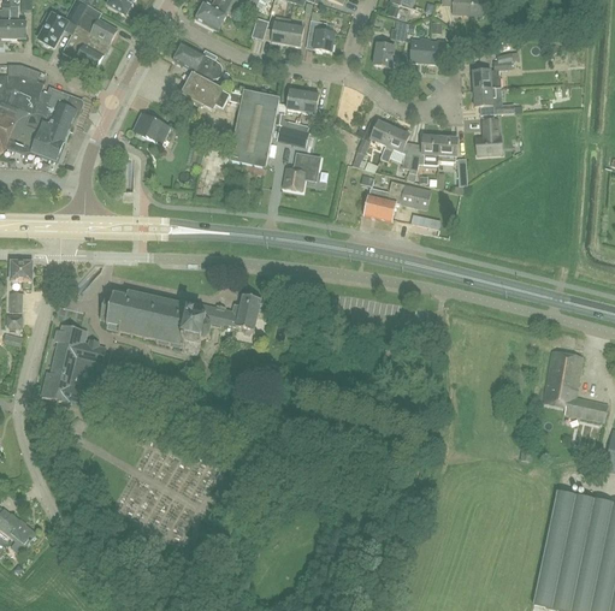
[(21,0),(21,10),(30,10),(30,0),(21,0)]
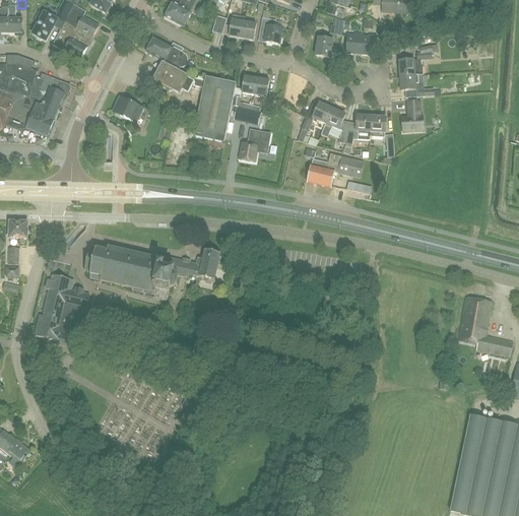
[(107,11),(113,0),(89,0),(88,1),(107,11)]
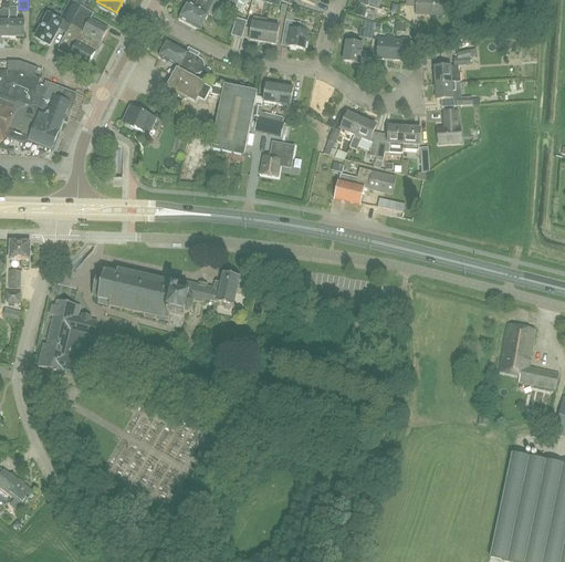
[(212,12),(219,0),(198,0),(195,0),(194,2),(189,0),(186,0),(178,14),(199,27),(208,10),(212,12)]
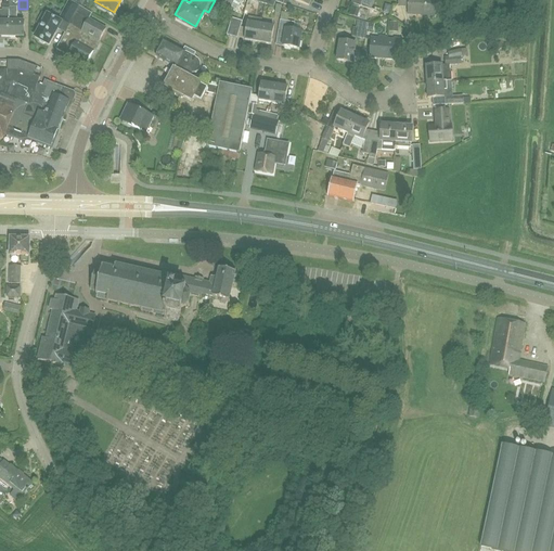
[(280,10),(281,0),(263,0),(274,3),(274,9),(280,10)]
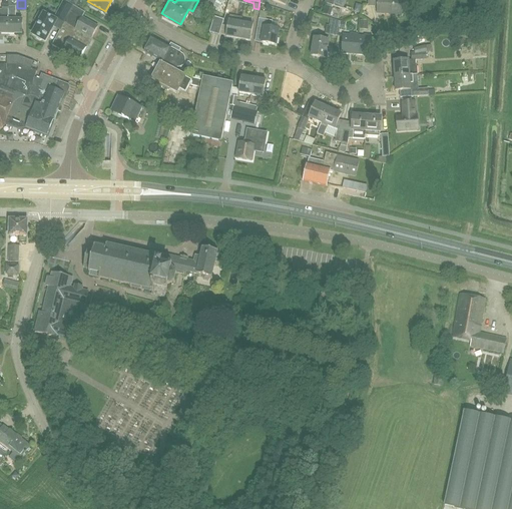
[(368,0),(368,2),(377,2),(377,9),(401,10),(401,0),(368,0)]
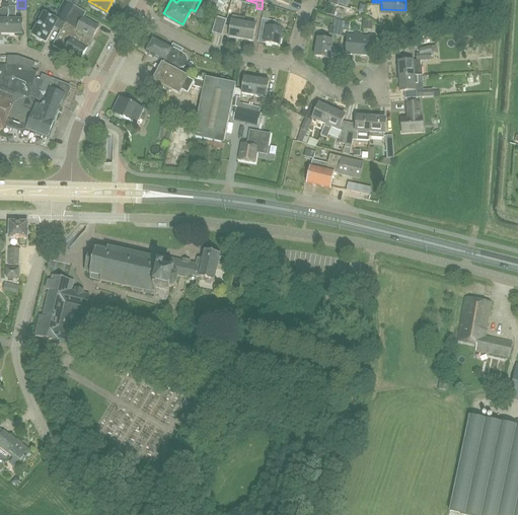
[(56,14),(65,19),(72,6),(63,1),(56,14)]
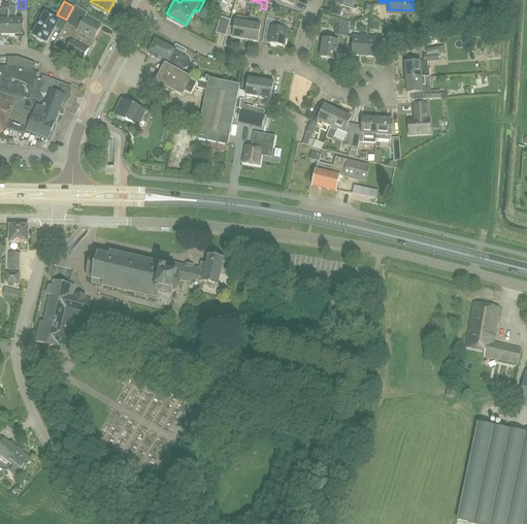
[(7,31),(22,32),(22,14),(15,14),(15,2),(7,2),(7,31)]
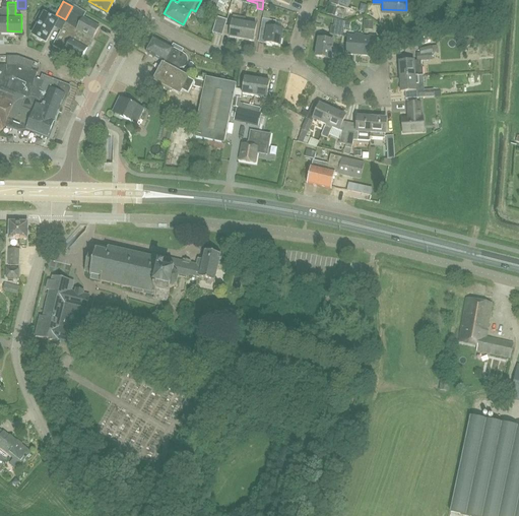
[(84,49),(86,48),(92,38),(91,35),(92,34),(75,22),(81,11),(72,6),(65,19),(52,43),(79,58),(84,49)]
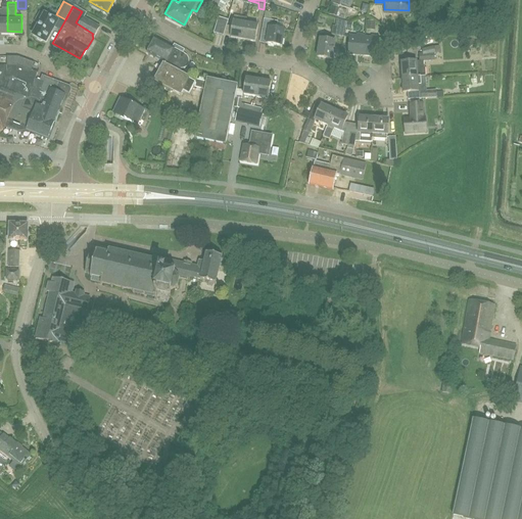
[(277,18),(276,17),(270,16),(272,8),(265,7),(261,28),(267,29),(266,40),(280,43),(283,27),(276,26),(277,18)]
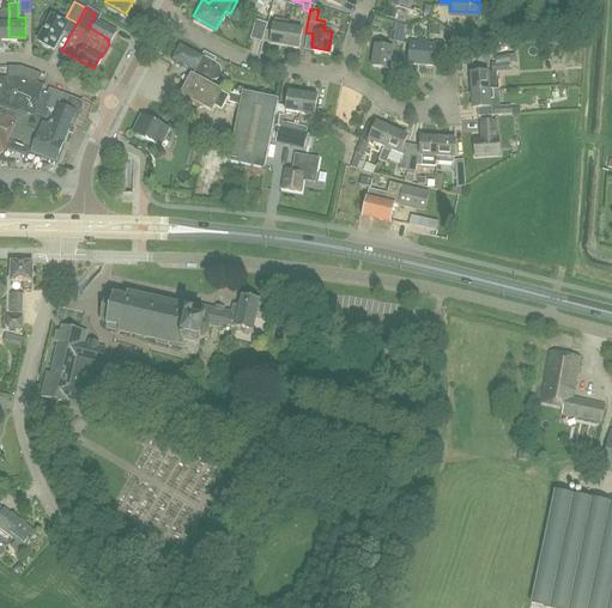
[(37,37),(42,40),(42,42),(47,44),(49,43),(53,46),(67,20),(52,12),(52,13),(47,11),(41,22),(44,24),(37,37)]
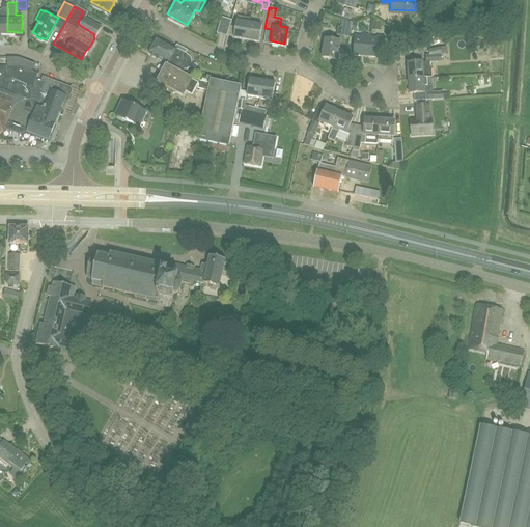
[(94,34),(101,22),(83,11),(77,23),(94,34)]
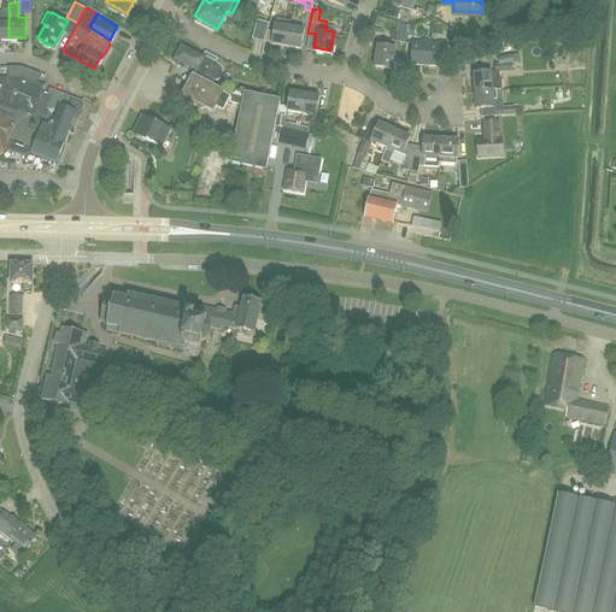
[(268,19),(257,16),(251,34),(263,37),(268,19)]
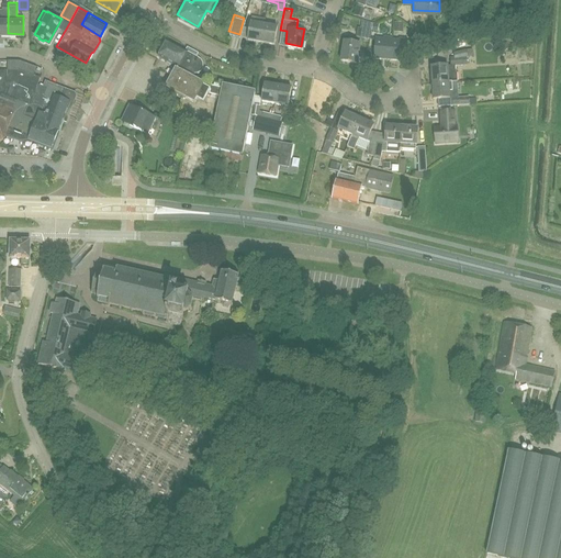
[(370,25),(371,19),(361,15),(359,24),(370,25)]
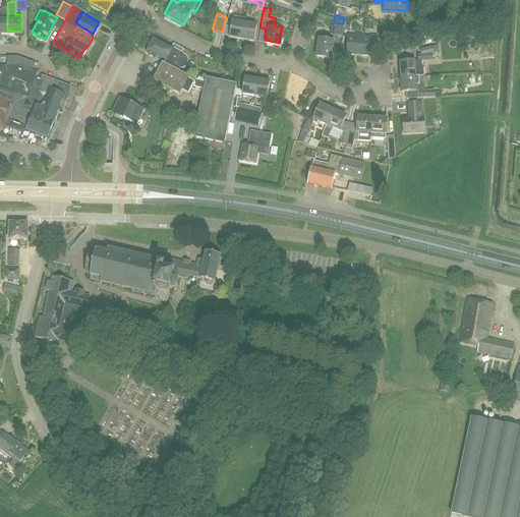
[(241,36),(243,19),(231,17),(228,34),(241,36)]
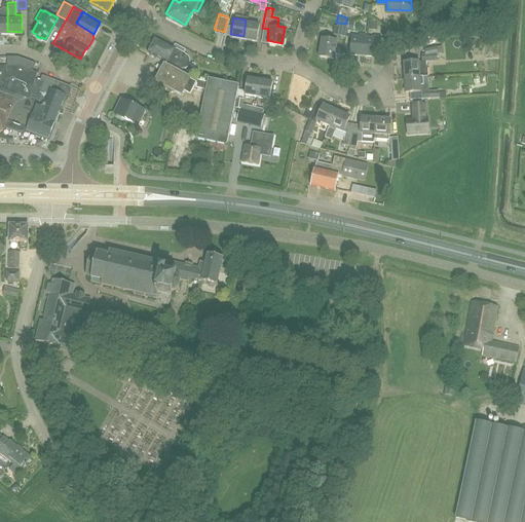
[(259,22),(246,20),(244,36),(256,38),(259,22)]
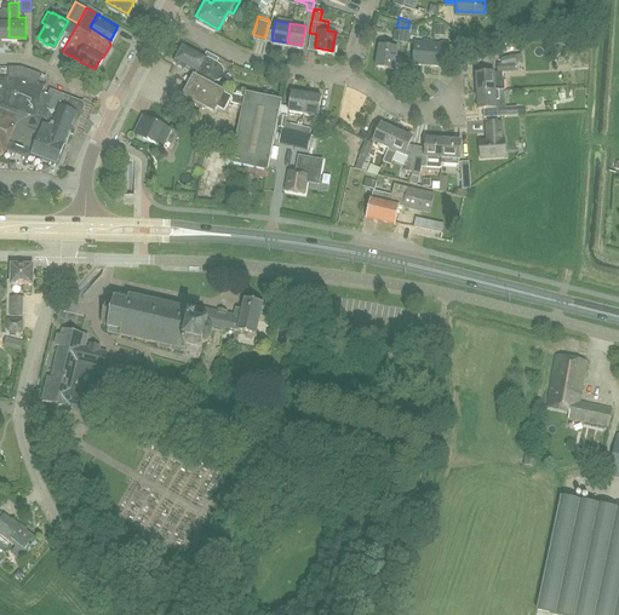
[(407,39),(408,29),(394,27),(391,36),(407,39)]
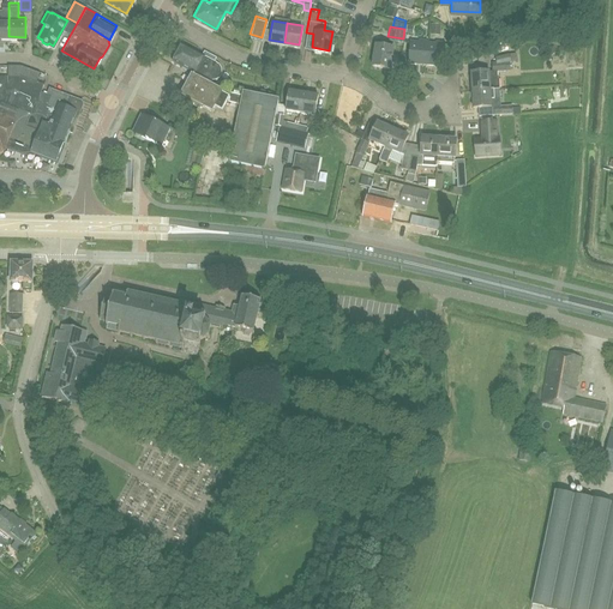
[(425,61),(427,38),(427,37),(418,36),(418,38),(409,37),(407,59),(425,61)]
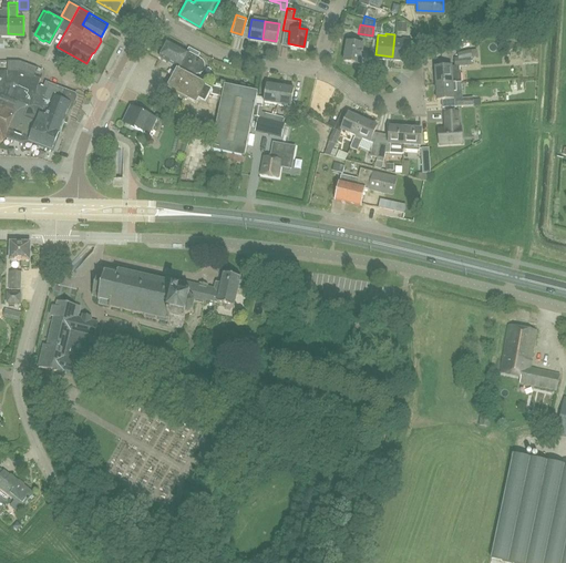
[(401,37),(394,36),(392,57),(408,58),(410,36),(401,34),(401,37)]
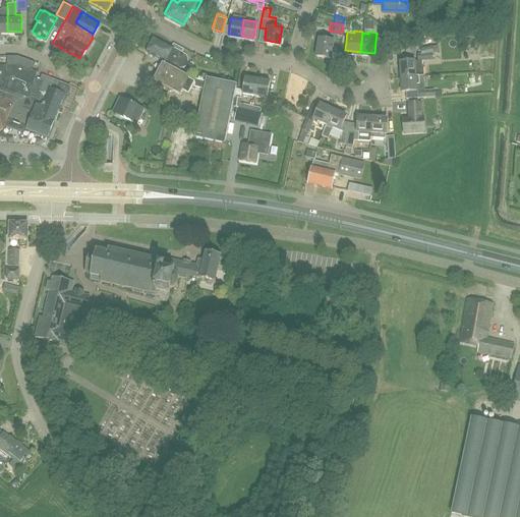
[(164,58),(173,64),(175,65),(178,65),(180,65),(183,64),(185,63),(186,61),(187,59),(187,57),(187,55),(186,53),(185,52),(183,51),(181,49),(183,46),(173,40),(171,44),(155,35),(147,49),(164,58)]
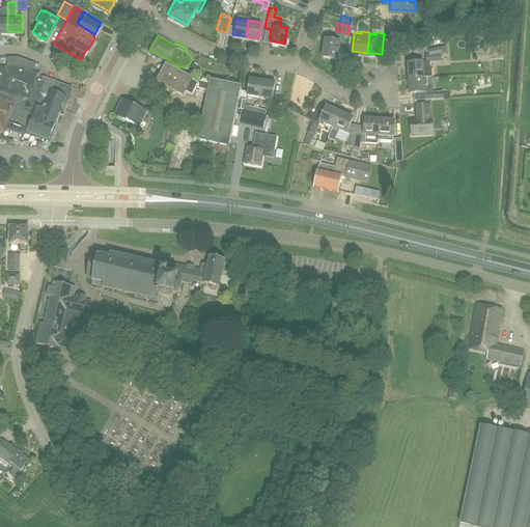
[(336,57),(338,38),(325,36),(322,54),(336,57)]
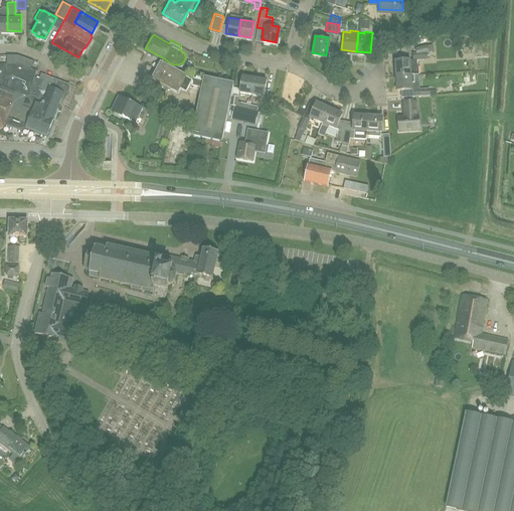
[(415,45),(416,55),(431,54),(430,44),(415,45)]
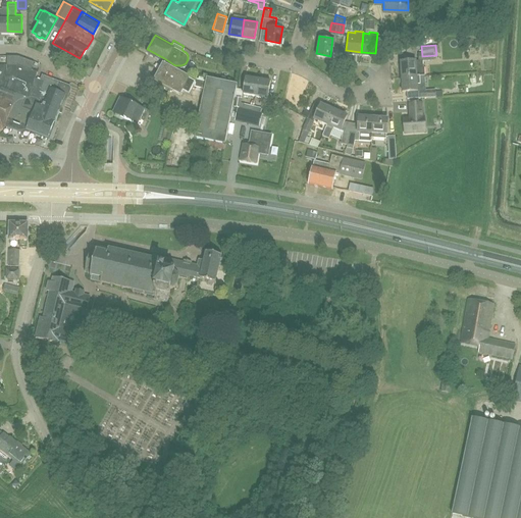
[(399,58),(400,73),(418,72),(417,57),(399,58)]
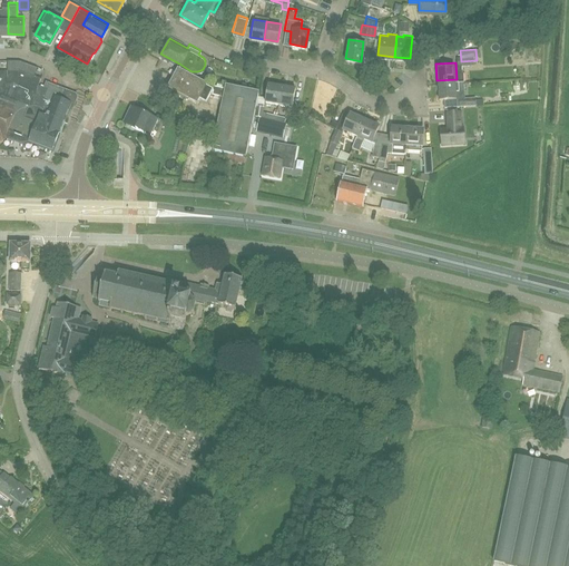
[(196,100),(203,88),(207,81),(177,65),(167,85),(196,100)]
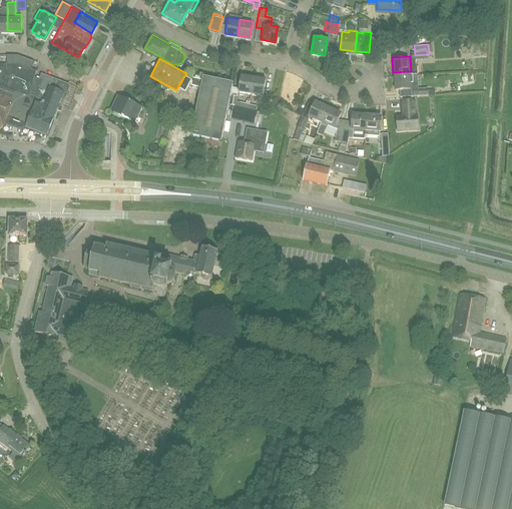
[(40,71),(38,76),(33,74),(35,68),(15,60),(15,61),(0,60),(0,122),(3,123),(4,118),(17,124),(25,124),(46,132),(56,107),(59,108),(68,84),(67,81),(40,71)]
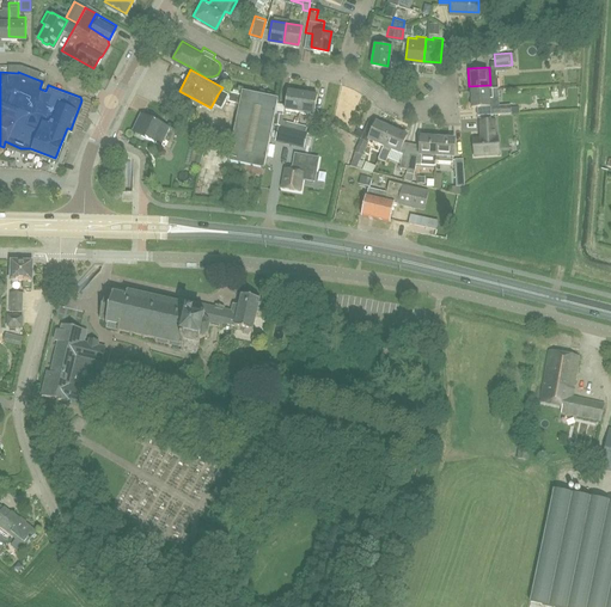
[(499,84),(490,85),(469,86),(469,87),(468,87),(466,89),(466,93),(468,94),(469,94),(470,104),(492,103),(490,94),(500,94),(499,84)]
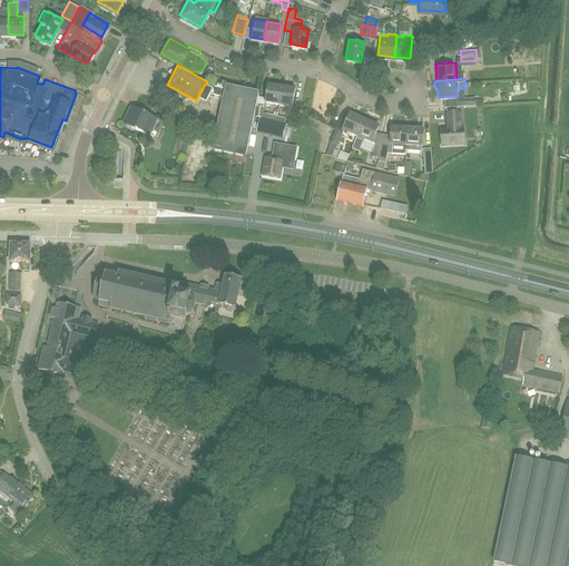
[(225,81),(216,80),(216,84),(207,81),(203,88),(206,90),(208,86),(212,87),(211,91),(222,95),(212,147),(245,154),(258,88),(225,81)]
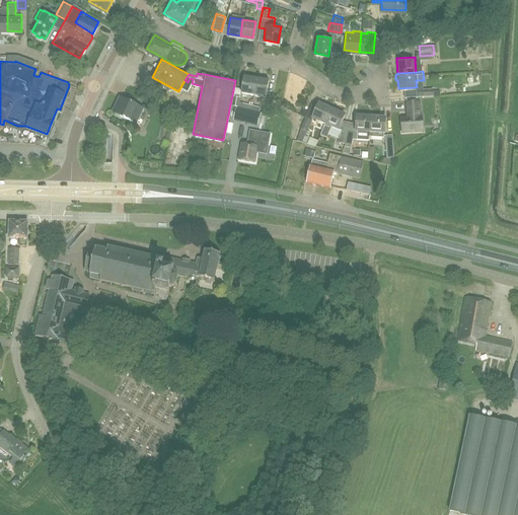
[(252,92),(255,75),(243,74),(240,90),(252,92)]
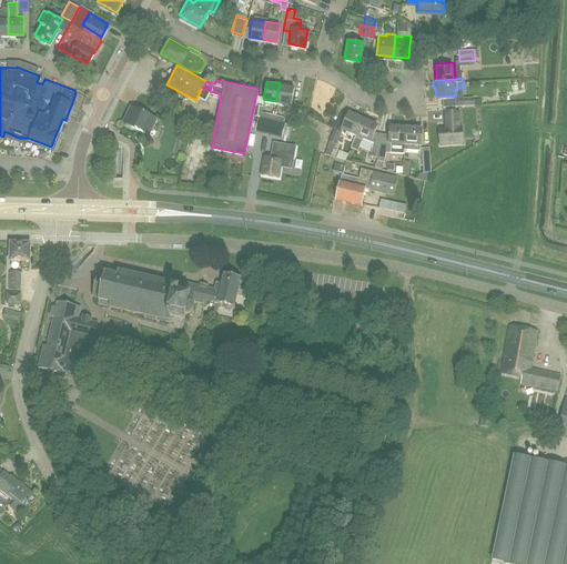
[(293,84),(280,82),(276,101),(291,103),(293,84)]
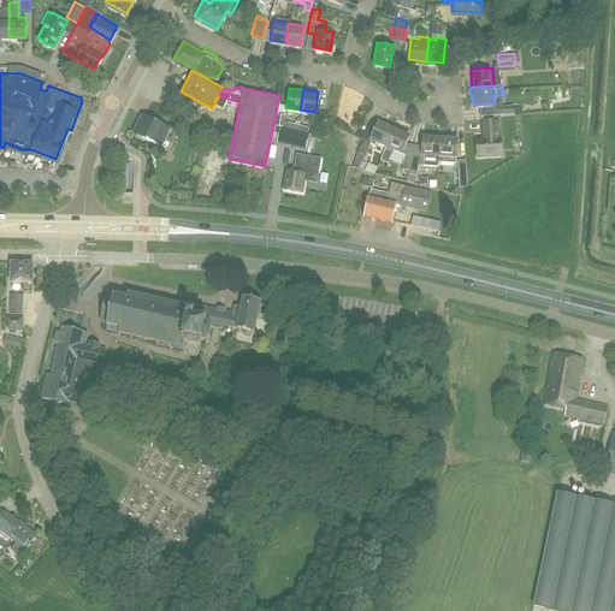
[(513,102),(495,104),(496,112),(513,111),(513,102)]
